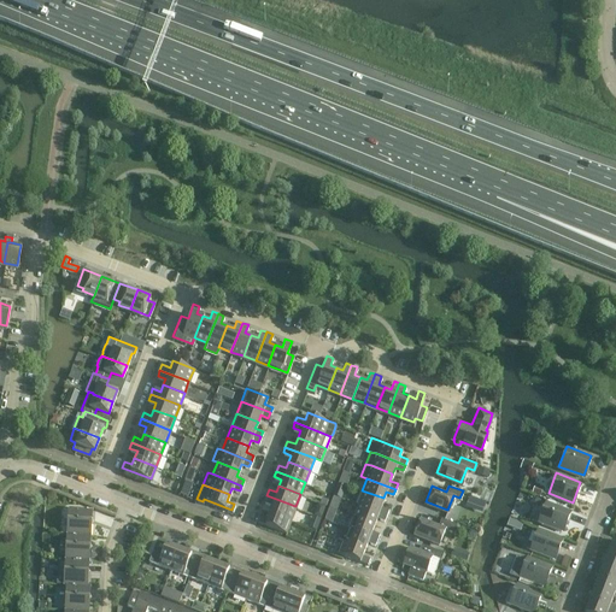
[(362,490),(357,502),(386,513),(388,507),(381,505),(383,498),(362,490)]
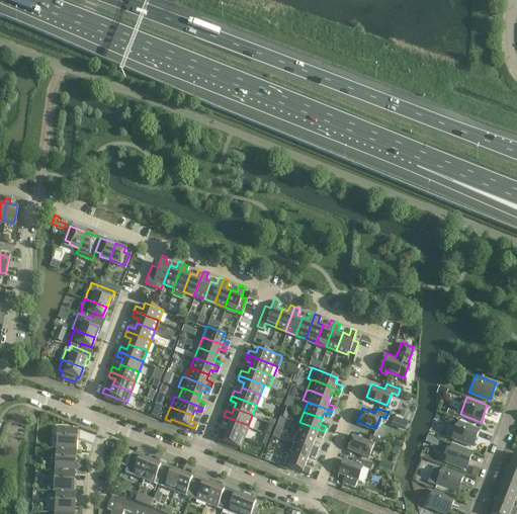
[(226,428),(244,435),(248,425),(224,416),(222,420),(228,423),(226,428)]
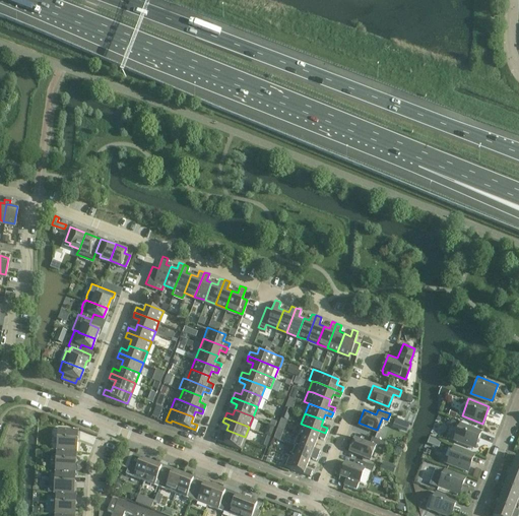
[(460,422),(453,438),(473,446),(480,429),(460,422)]
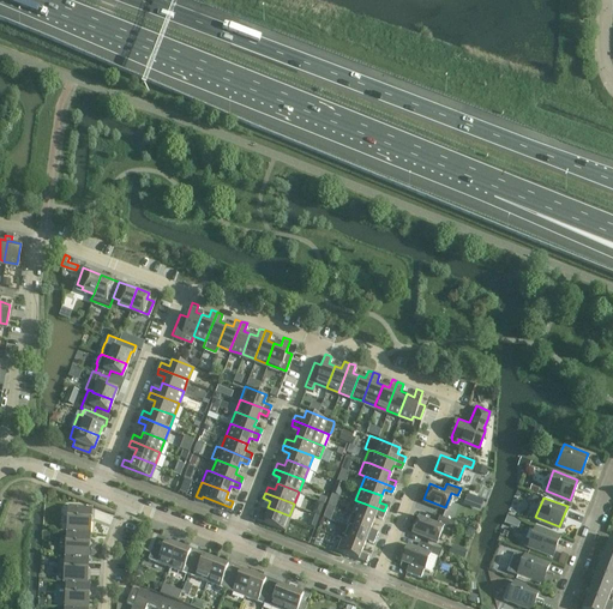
[(355,500),(350,512),(372,520),(374,513),(382,517),(384,511),(355,500)]
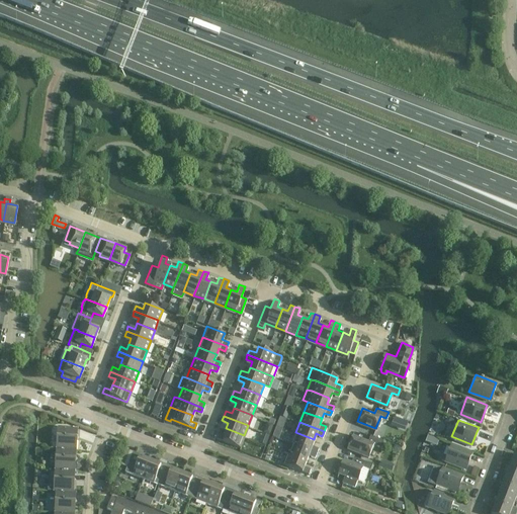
[(56,446),(75,447),(77,425),(57,424),(56,446)]
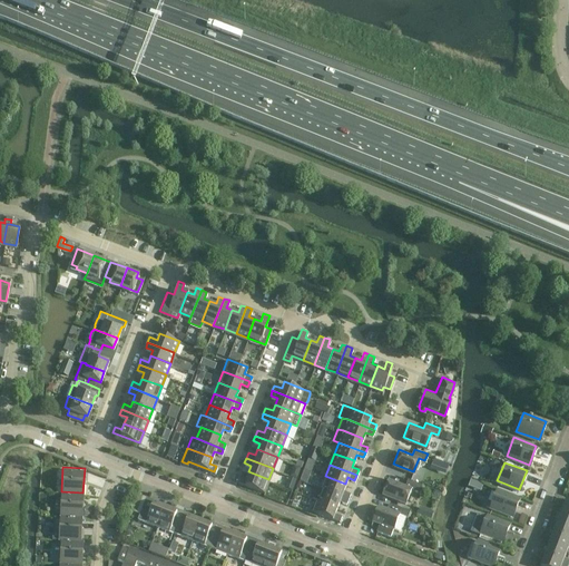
[(268,479),(248,471),(246,478),(239,475),(237,480),(264,491),(268,479)]
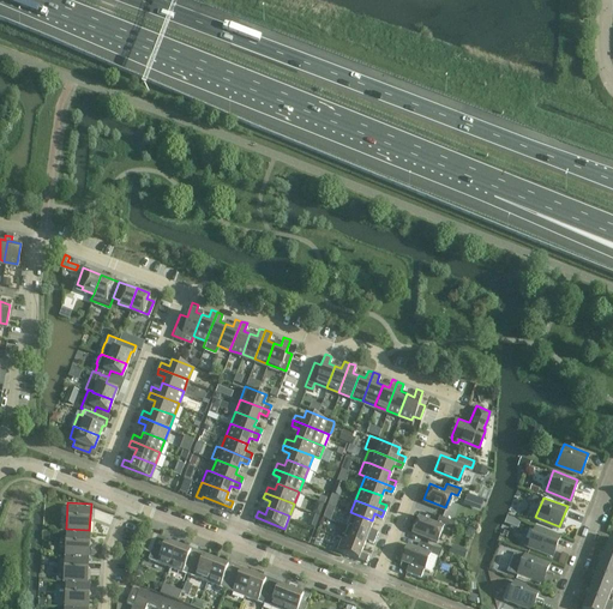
[(350,512),(346,524),(374,535),(377,529),(370,526),(372,520),(350,512)]
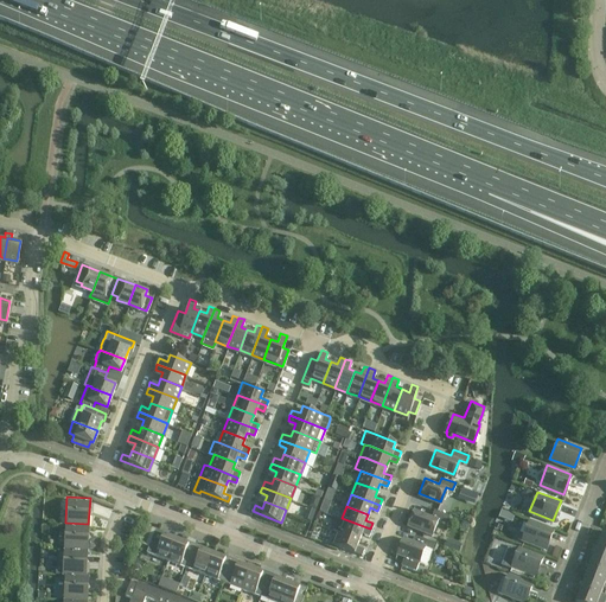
[(448,513),(433,507),(431,514),(413,508),(407,524),(431,533),(437,518),(446,522),(448,513)]
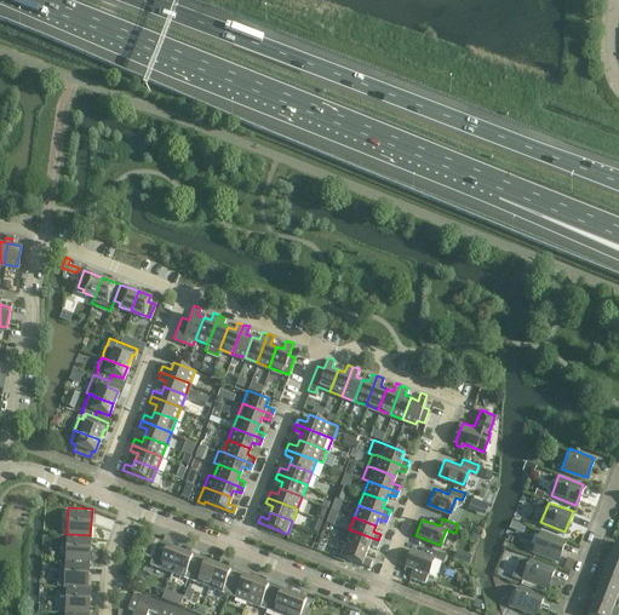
[(344,527),(339,539),(344,541),(366,550),(368,542),(376,546),(378,540),(349,529),(344,527)]
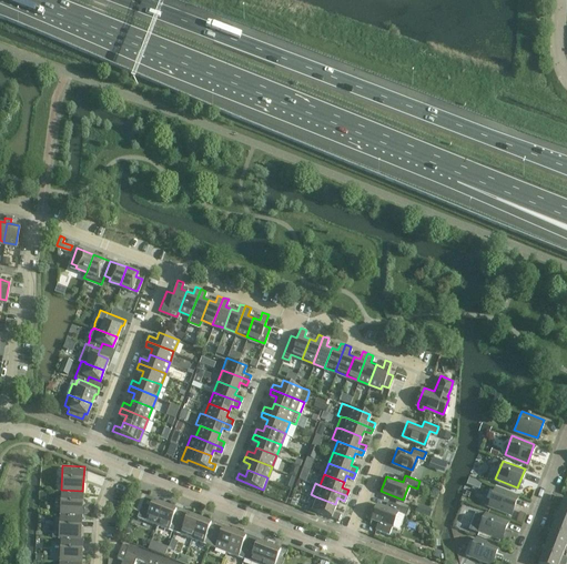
[(485,501),(484,503),(487,505),(509,513),(517,495),(495,486),(489,499),(487,499),(485,501)]
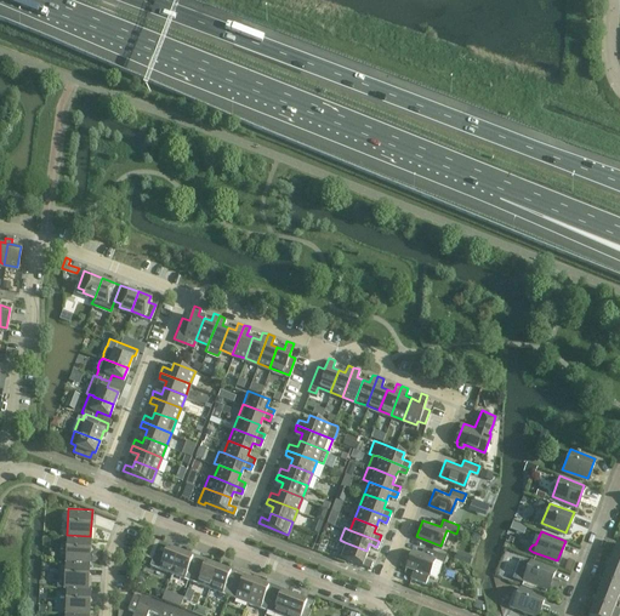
[(90,536),(67,535),(64,560),(89,562),(90,536)]
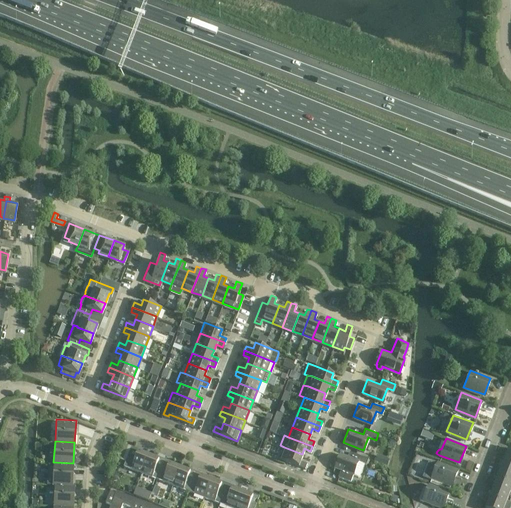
[(123,464),(140,471),(147,453),(138,449),(139,447),(130,444),(123,464)]
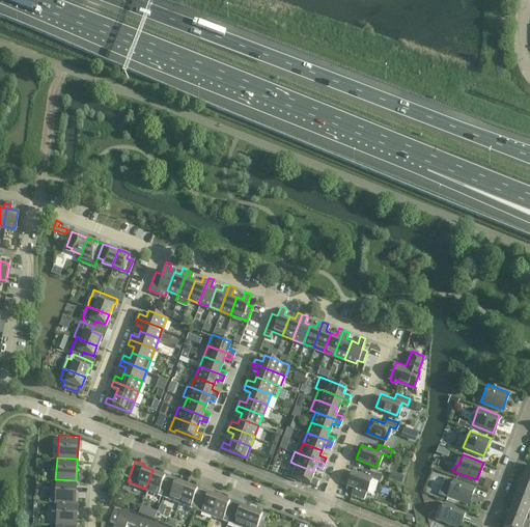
[(311,476),(313,471),(295,464),(290,474),(315,484),(317,478),(311,476)]
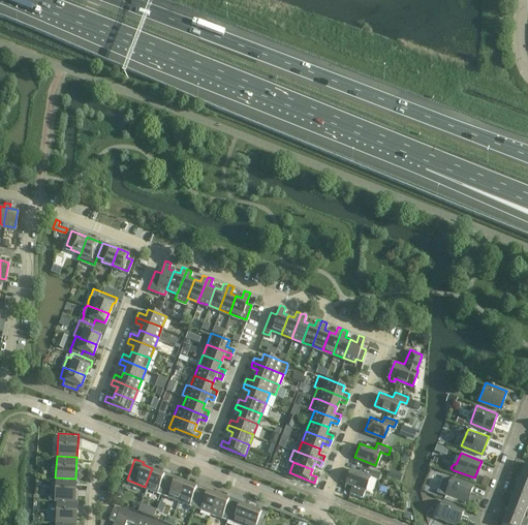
[(371,490),(376,477),(378,479),(380,472),(365,466),(362,472),(350,467),(343,486),(344,486),(345,482),(352,484),(349,491),(362,496),(365,489),(370,491),(371,490)]
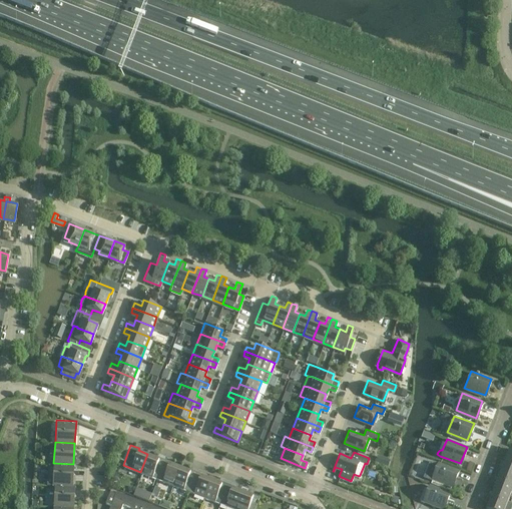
[(140,472),(156,478),(164,458),(158,456),(157,458),(147,454),(140,472)]
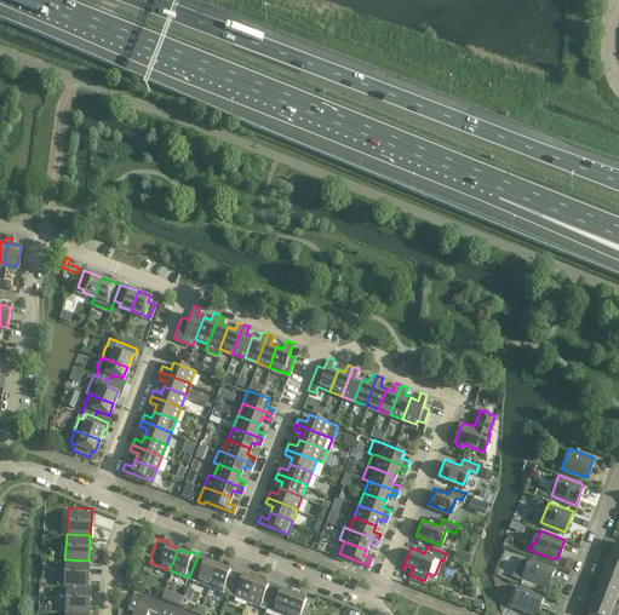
[(618,555),(611,552),(606,564),(618,569),(618,555)]
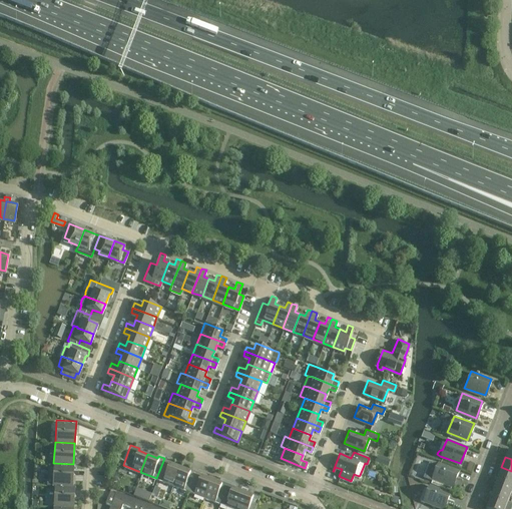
[(172,484),(179,466),(169,462),(170,460),(164,458),(156,478),(172,484)]
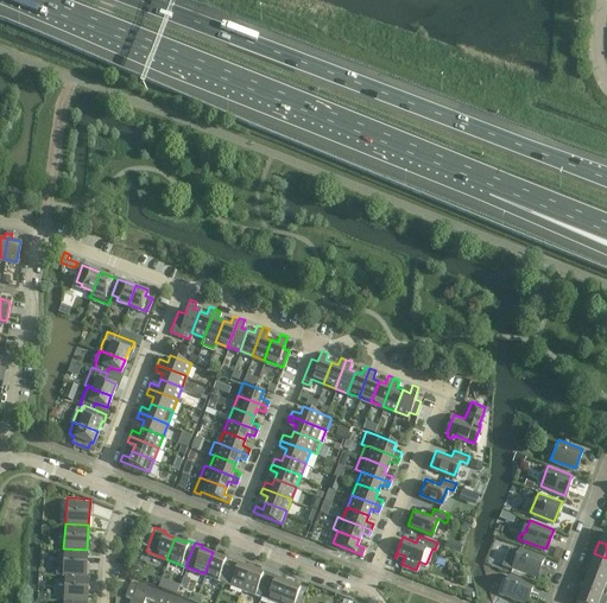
[(511,567),(510,570),(525,577),(526,575),(524,573),(524,571),(536,576),(543,556),(519,546),(519,547),(511,544),(510,547),(507,546),(501,564),(511,567)]
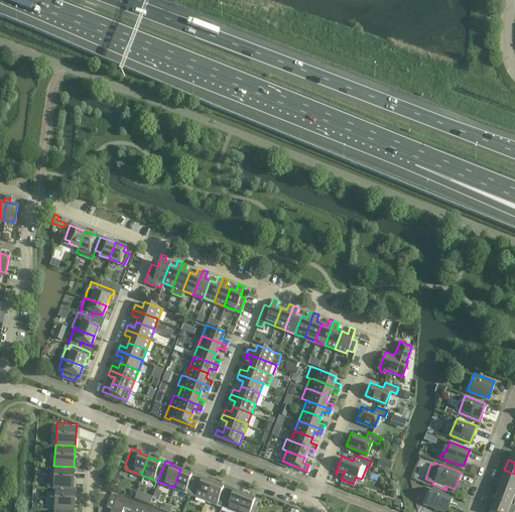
[(73,487),(74,467),(53,466),(52,488),(54,488),(54,487),(73,488),(73,487)]
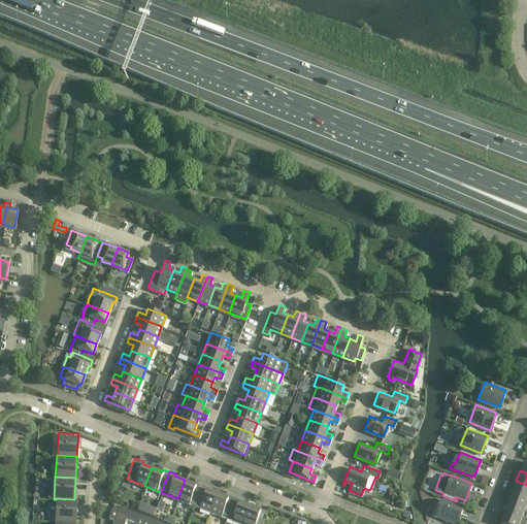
[(193,504),(201,484),(195,482),(194,484),(185,480),(177,498),(193,504)]
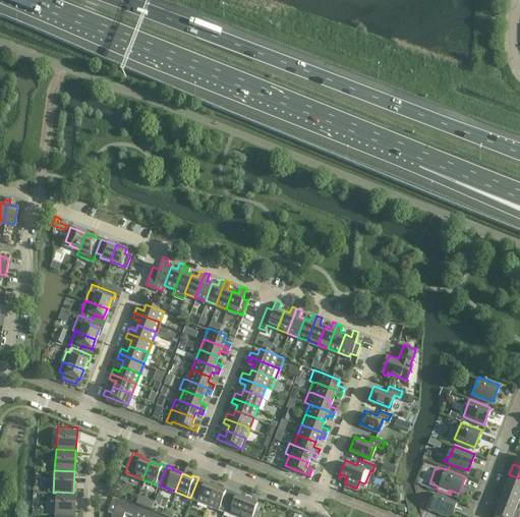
[(519,478),(509,474),(505,484),(519,491),(519,478)]
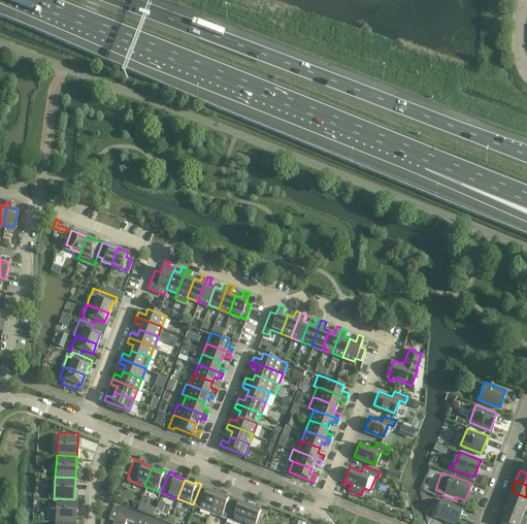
[(209,511),(217,492),(207,489),(207,487),(201,484),(193,504),(209,511)]
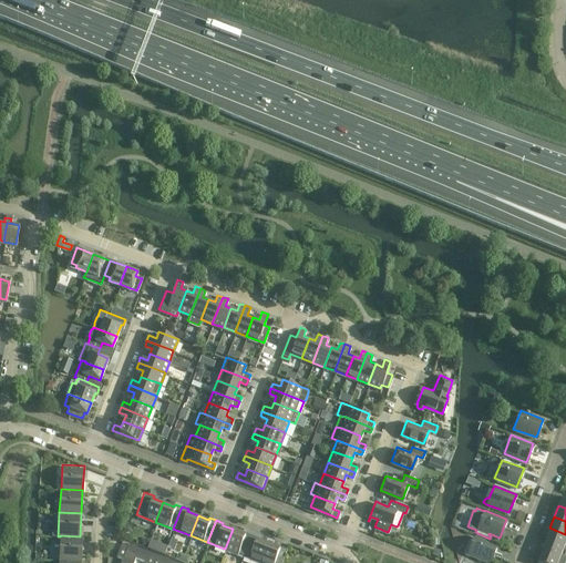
[(565,534),(549,528),(545,539),(563,545),(565,539),(565,534)]
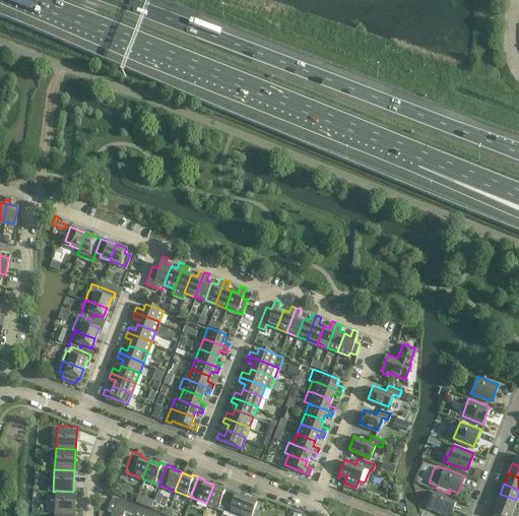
[(222,509),(230,489),(223,487),(223,489),(213,485),(206,503),(222,509)]
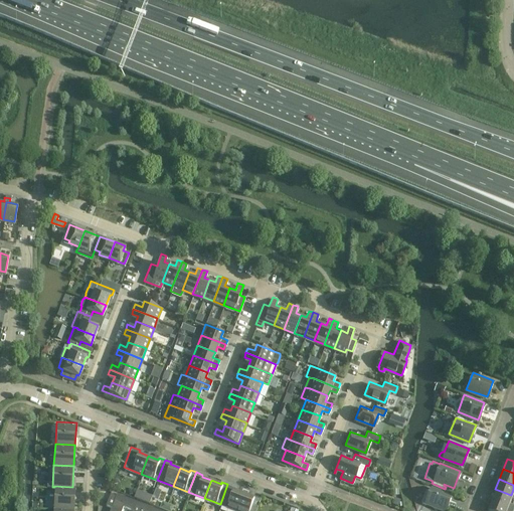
[(235,510),(242,492),(233,489),(234,487),(227,484),(220,504),(235,510)]
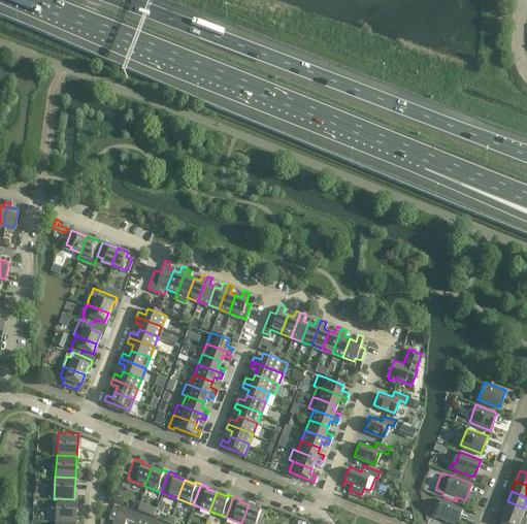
[(76,499),(74,498),(74,499),(56,498),(56,499),(55,520),(75,521),(76,499)]
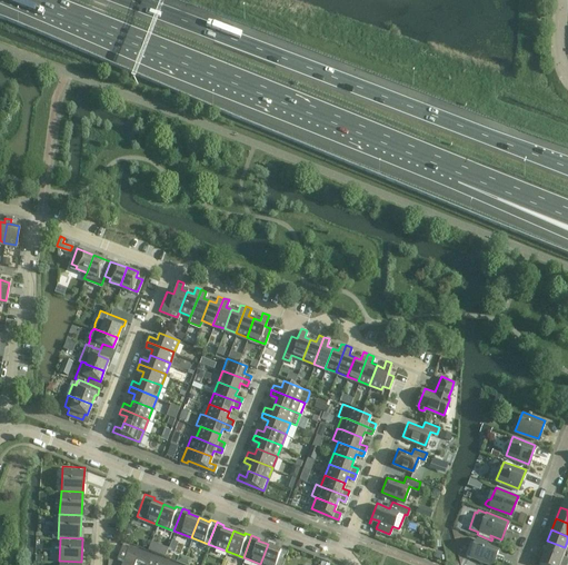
[(476,537),(469,555),(491,564),(498,545),(476,537)]
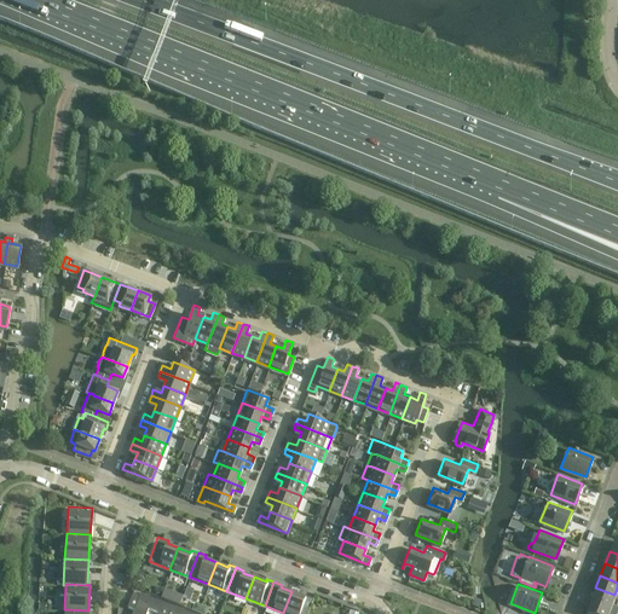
[(595,588),(590,600),(616,610),(617,606),(611,603),(614,595),(595,588)]
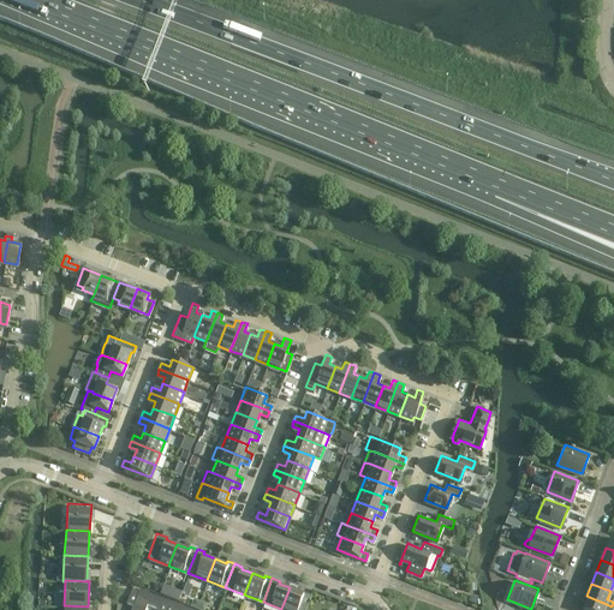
[(143,609),(147,603),(158,606),(162,596),(138,587),(137,590),(131,587),(126,600),(132,603),(129,609),(143,609)]
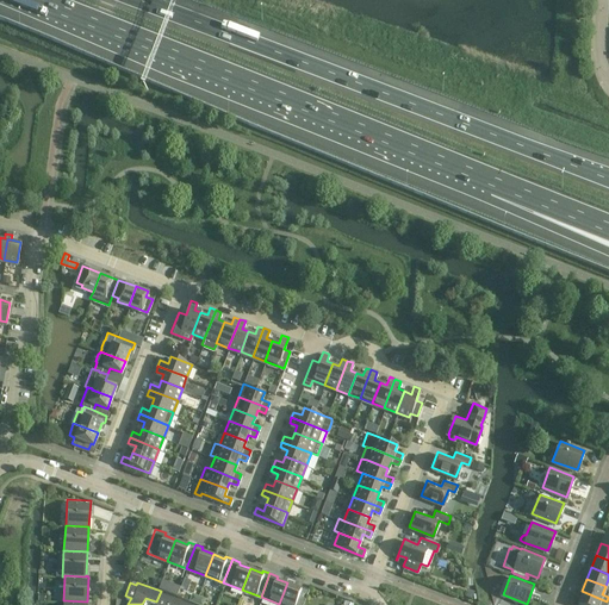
[(287,582),(279,604),(283,604),(300,604),(308,588),(300,585),(299,587),(287,582)]
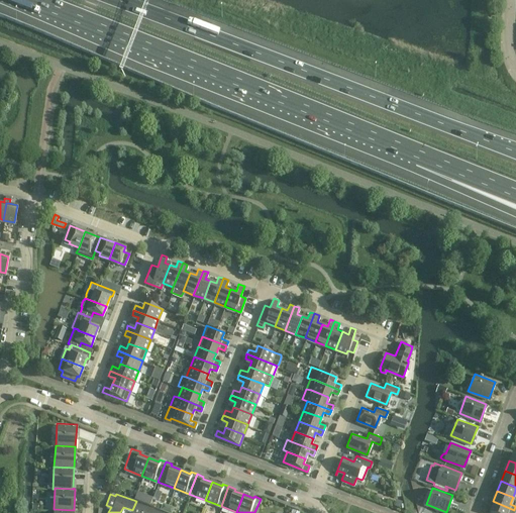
[(153,512),(156,509),(136,501),(132,510),(131,512),(153,512)]
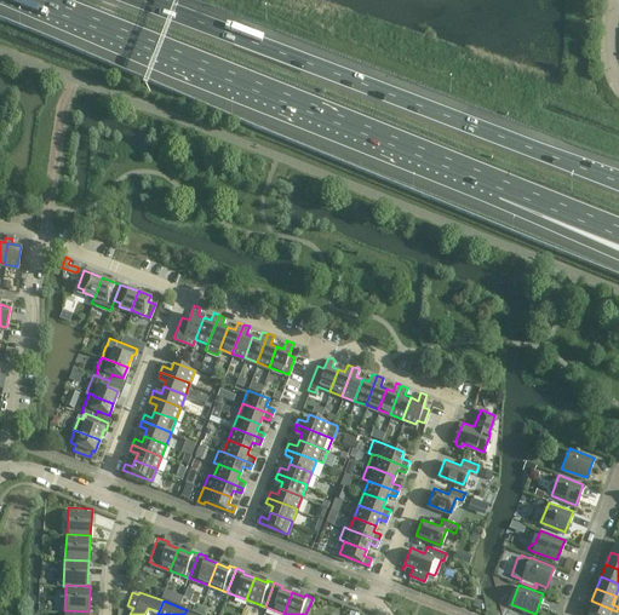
[(615,614),(617,611),(591,601),(586,614),(590,614),(607,614),(608,613),(613,614),(615,614)]
